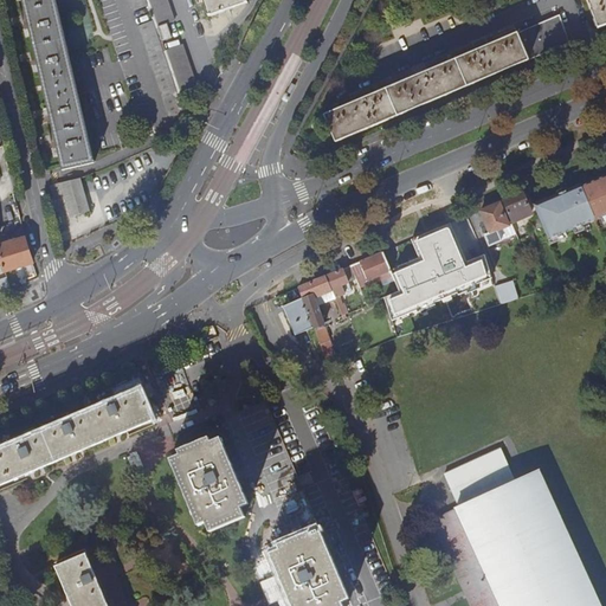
[(24,0),(30,25),(38,62),(51,117),(57,143),(64,172),(96,165),(71,58),(57,0),(24,0)]
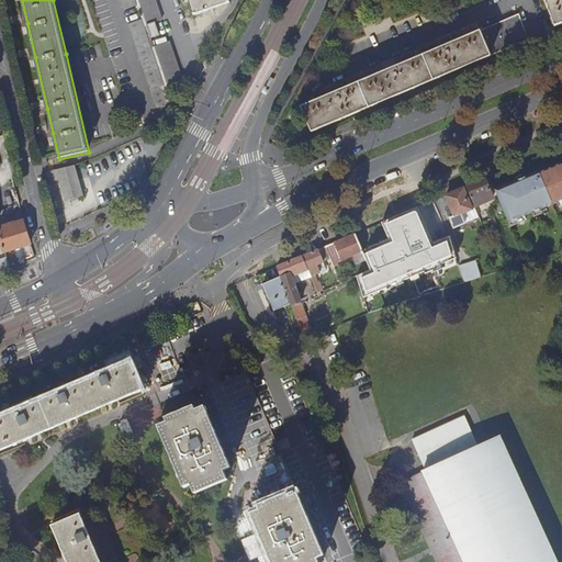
[(121,0),(124,10),(138,6),(136,0),(121,0)]
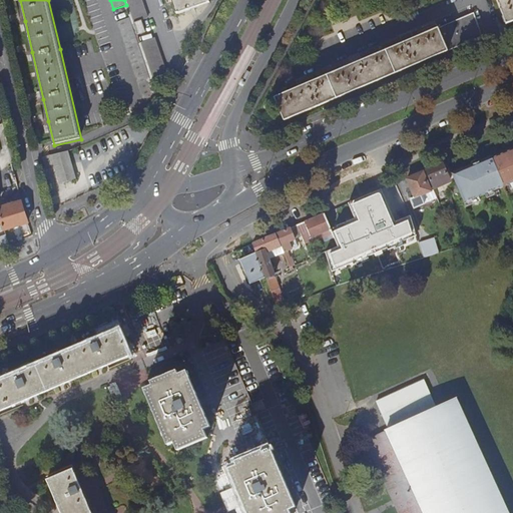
[(130,18),(136,35),(145,32),(141,21),(148,19),(141,0),(124,0),(126,5),(130,18)]
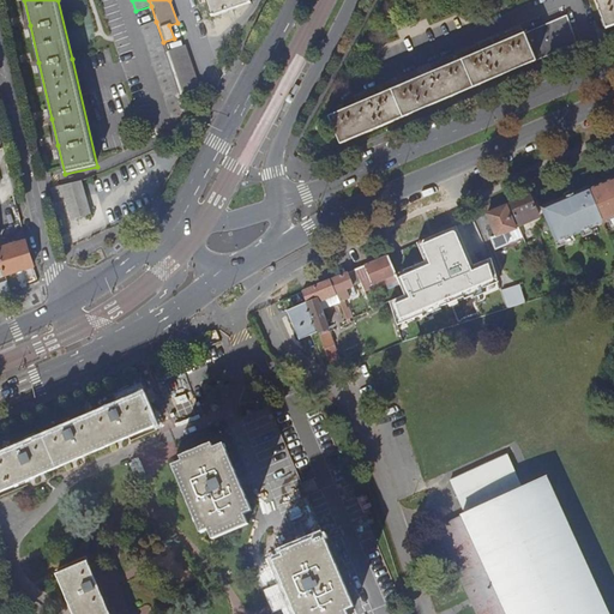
[(208,0),(214,17),(250,5),(247,0),(208,0)]
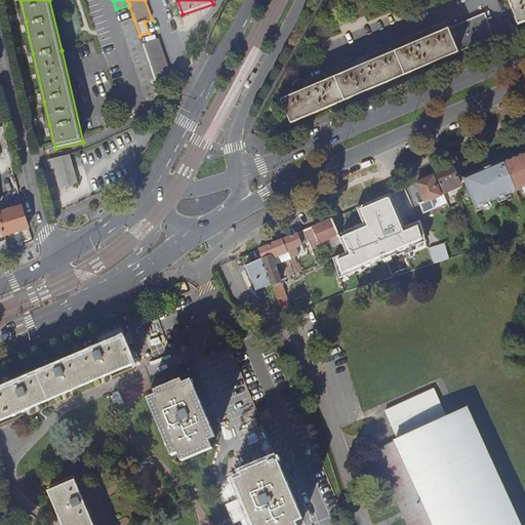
[(524,0),(509,0),(518,25),(524,23),(524,0)]
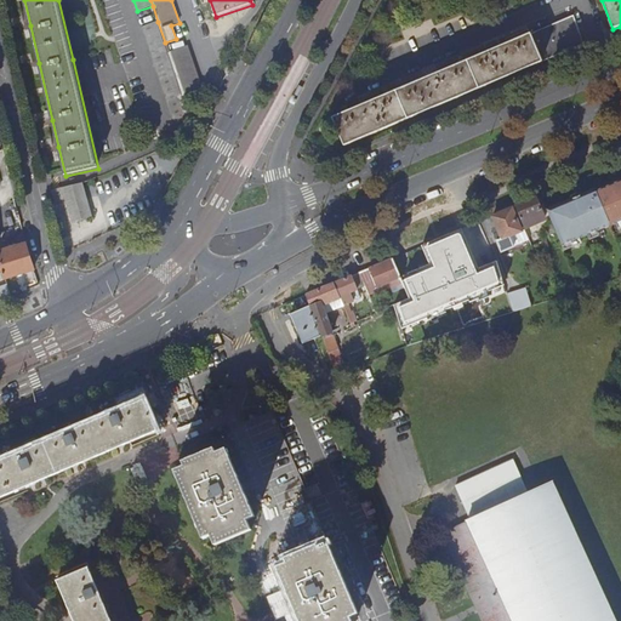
[(499,40),(485,46),(488,52),(438,74),(434,67),(422,73),(425,79),(375,101),(372,93),(359,100),(362,106),(332,119),(345,147),(546,61),(584,45),(573,16),(534,33),(501,47),(499,40)]
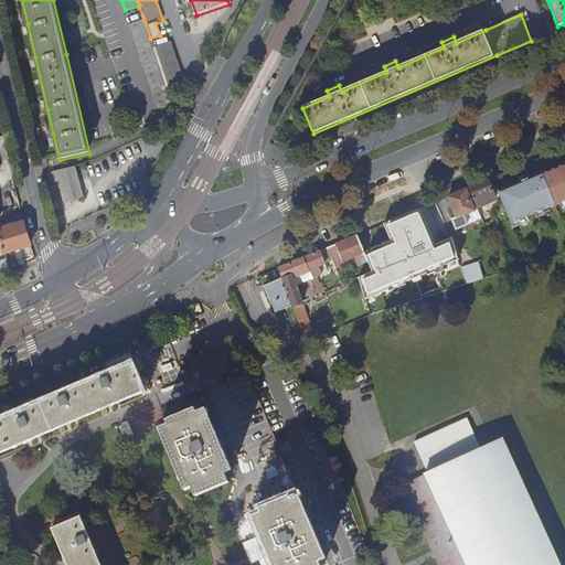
[(159,110),(173,105),(167,88),(153,48),(150,39),(144,20),(130,24),(159,110)]
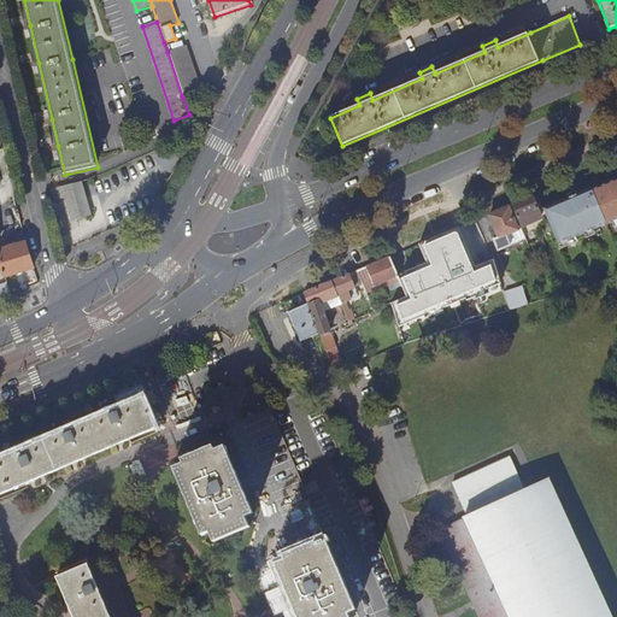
[(168,52),(182,97),(201,90),(186,46),(168,52)]
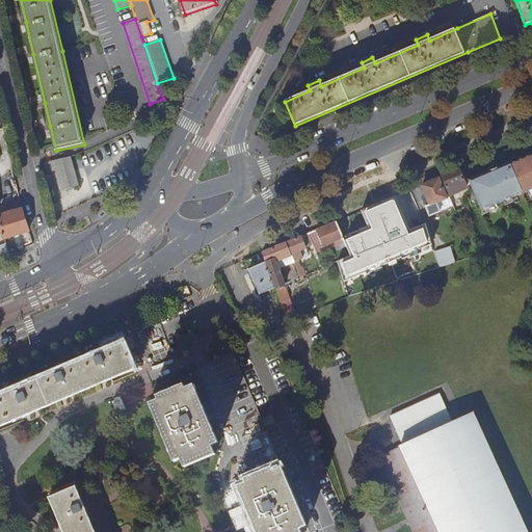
[(256,73),(251,81),(255,83),(260,75),(256,73)]
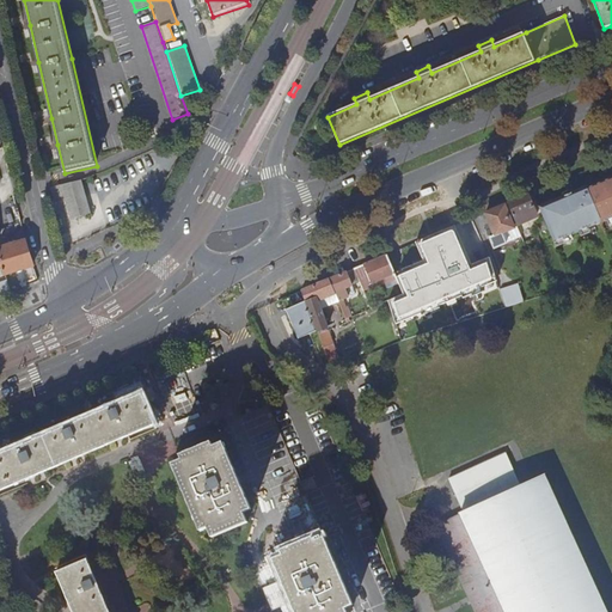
[(285,101),(280,110),(285,112),(289,103),(285,101)]
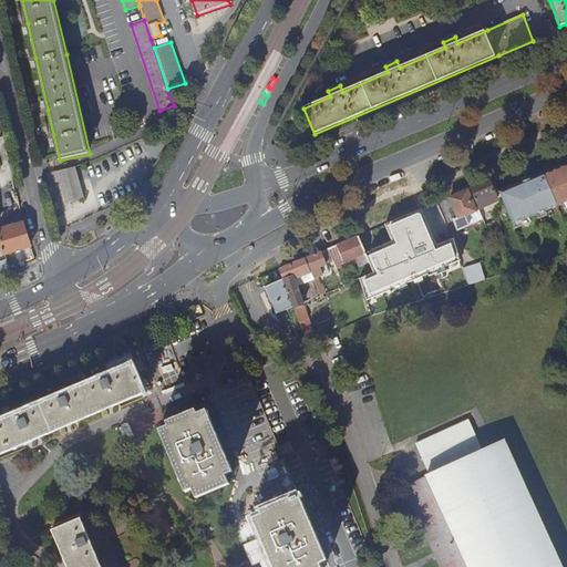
[(566,163),(546,173),(560,205),(566,200),(566,163)]
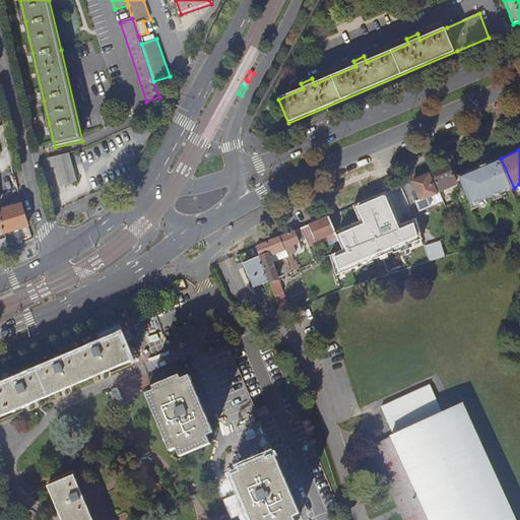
[(56,168),(57,172),(62,188),(77,183),(69,154),(44,160),(46,171),(56,168)]
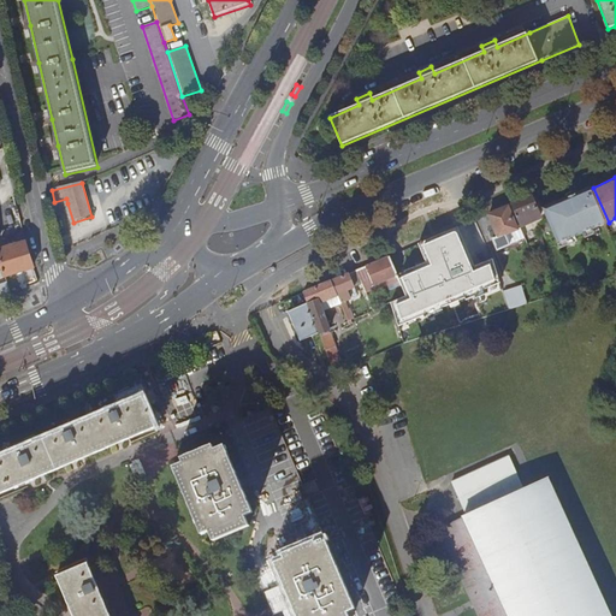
[(560,243),(609,223),(593,188),(544,208),(551,225),(555,235),(560,243)]
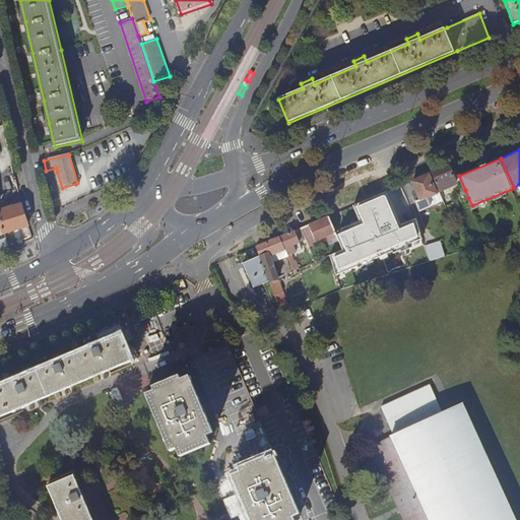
[(432,174),(438,187),(442,185),(444,189),(456,183),(449,167),(432,174)]
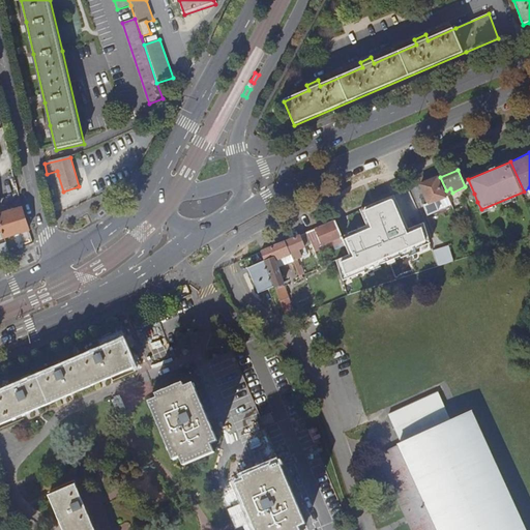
[(438,178),(421,184),(428,198),(422,200),(429,214),(439,211),(435,203),(446,198),(438,178)]
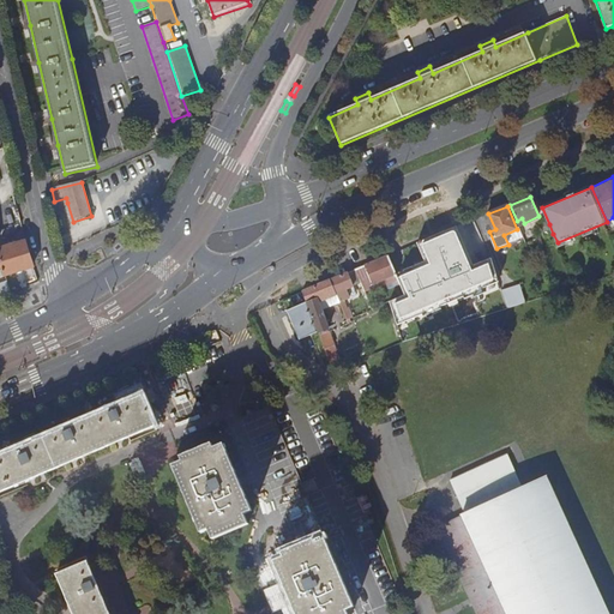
[(548,236),(553,234),(549,224),(543,226),(548,236)]
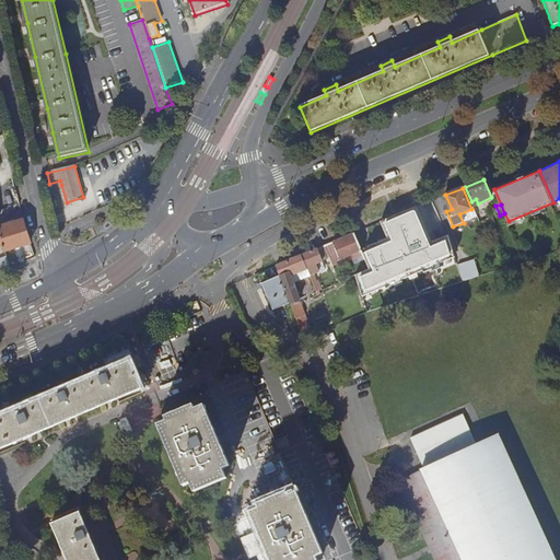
[(419,207),(383,222),(389,236),(363,247),(372,269),(370,270),(357,276),(364,298),(386,288),(388,289),(406,281),(404,277),(423,269),(426,272),(433,269),(434,270),(444,266),(443,261),(455,255),(448,235),(434,241),(419,207)]
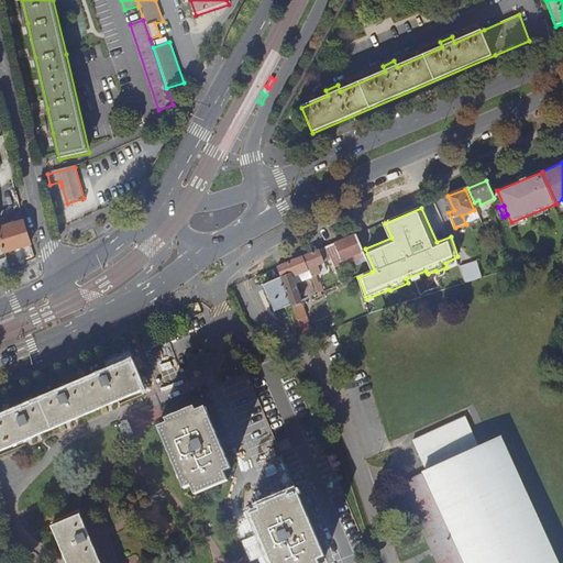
[(6,253),(31,244),(24,221),(0,229),(0,228),(0,239),(4,253),(6,253)]
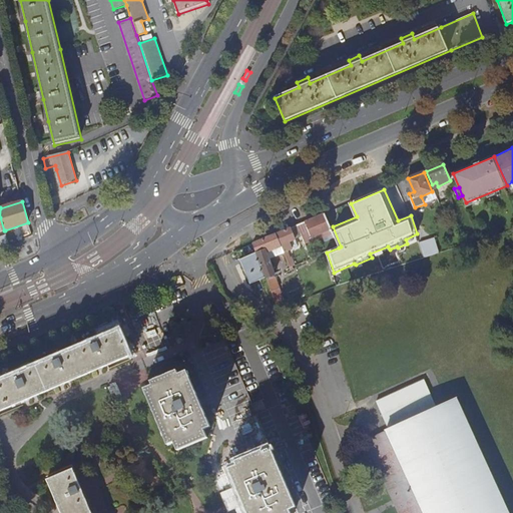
[(313,237),(331,229),(325,214),(299,225),(305,238),(312,235),(313,237)]
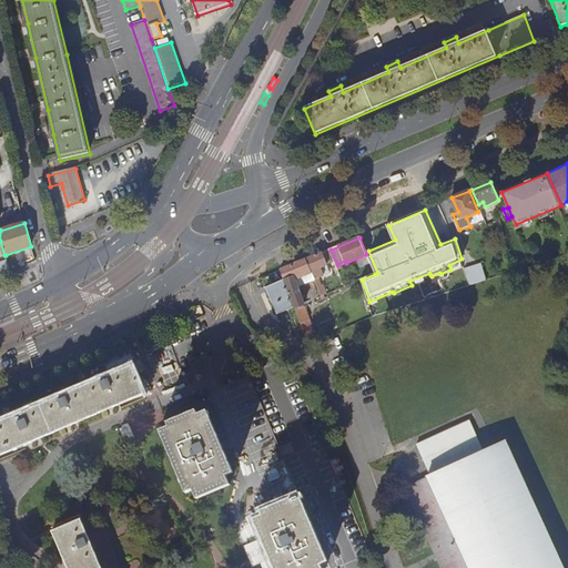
[(306,260),(312,271),(315,269),(318,276),(324,273),(322,266),(327,264),(323,253),(306,260)]
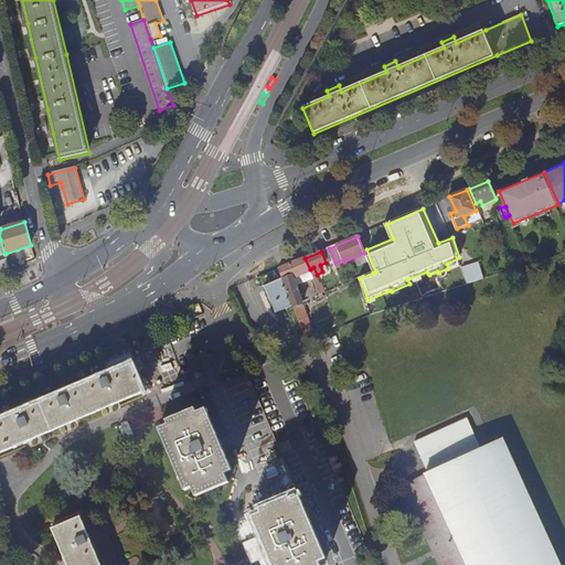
[(284,279),(294,306),(304,301),(294,279),(311,272),(310,269),(305,258),(279,269),(284,279)]
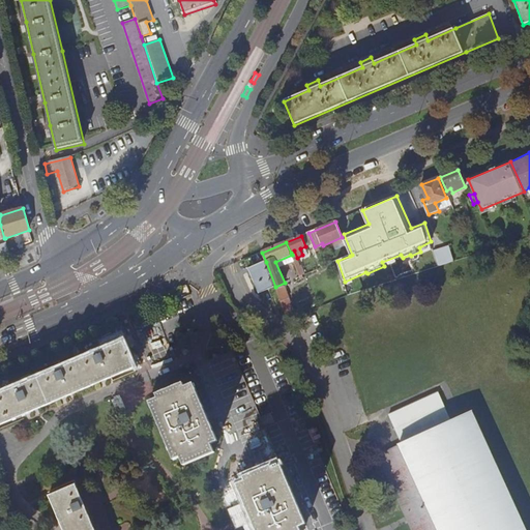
[(0,246),(2,257),(9,254),(6,243),(0,245),(0,246)]
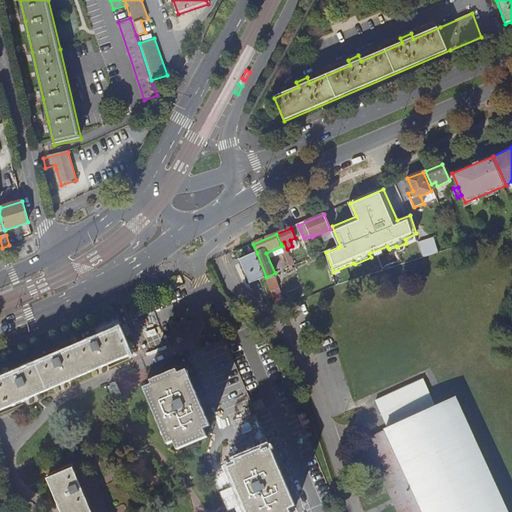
[(436,241),(420,245),(424,259),(440,253),(436,241)]
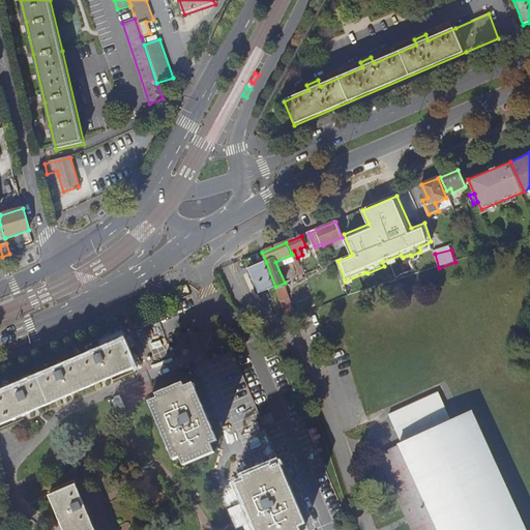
[(323,267),(328,265),(323,255),(319,257),(323,267)]
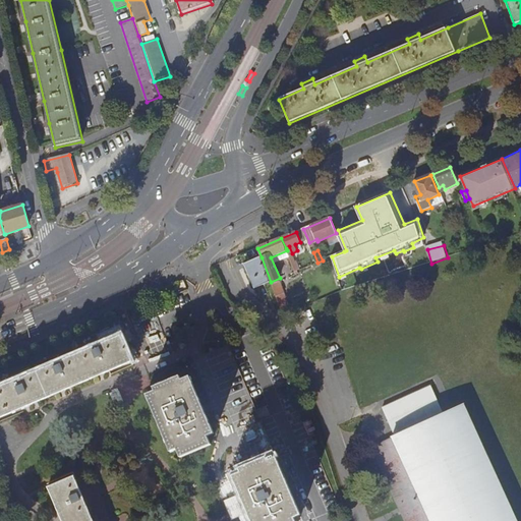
[(271,283),(271,282),(262,257),(245,265),(246,267),(255,289),(258,288),(271,283)]
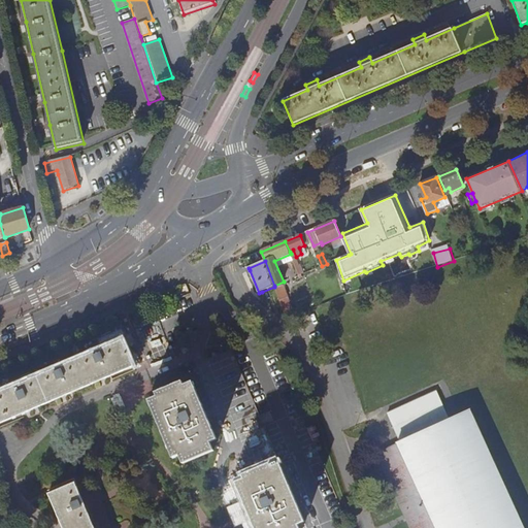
[(302,274),(306,273),(302,265),(297,268),(300,275),(302,274)]
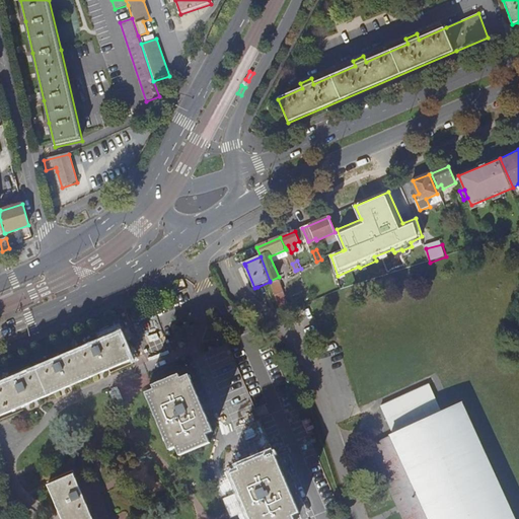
[(271,284),(279,308),(287,305),(278,281),(271,284)]
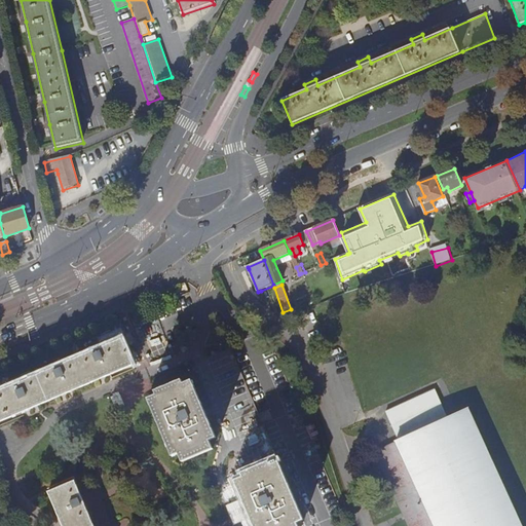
[(0,421),(72,390),(99,379),(110,374),(135,364),(123,338),(3,390),(0,391),(0,421)]
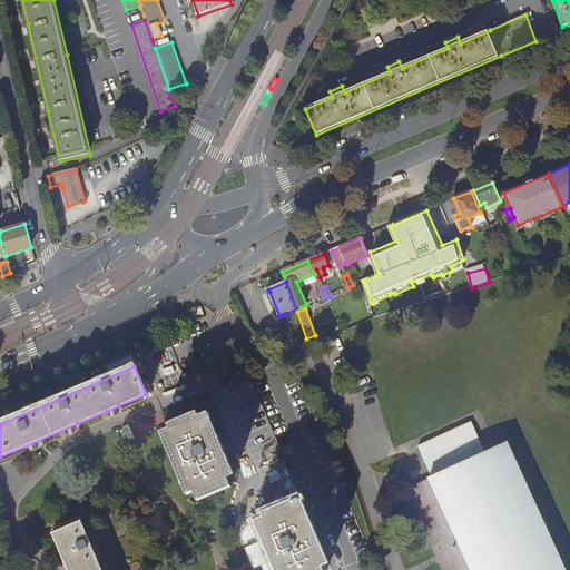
[(203,416),(200,416),(198,412),(169,424),(172,430),(161,433),(188,494),(196,491),(199,500),(232,485),(228,478),(236,474),(225,450),(223,444),(209,413),(203,416)]
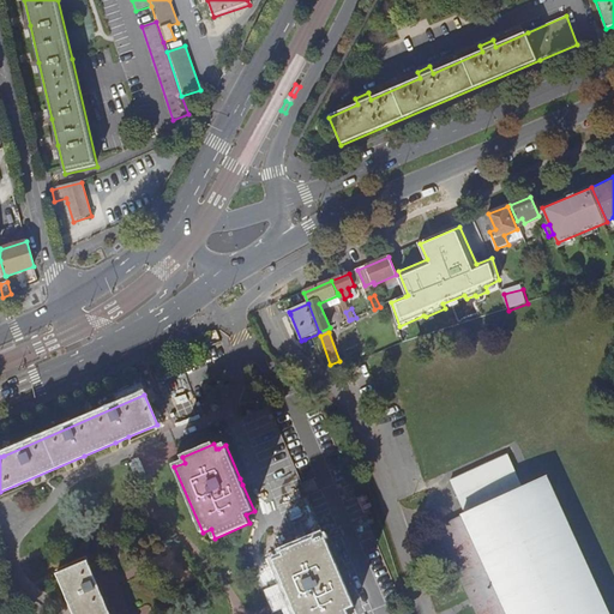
[(536,483),(522,489),(507,453),(450,481),(465,516),(438,528),(447,548),(470,599),(474,606),(477,613),(476,613),(609,613),(548,479),(536,483)]
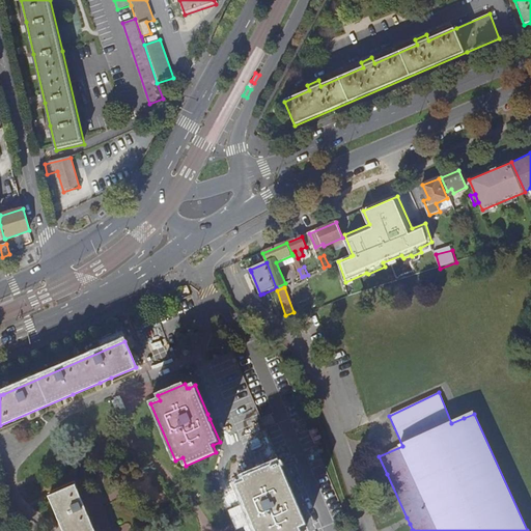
[(281,468),(273,472),(271,468),(244,479),(245,483),(238,486),(246,507),(255,530),(299,530),(299,528),(306,525),(281,468)]
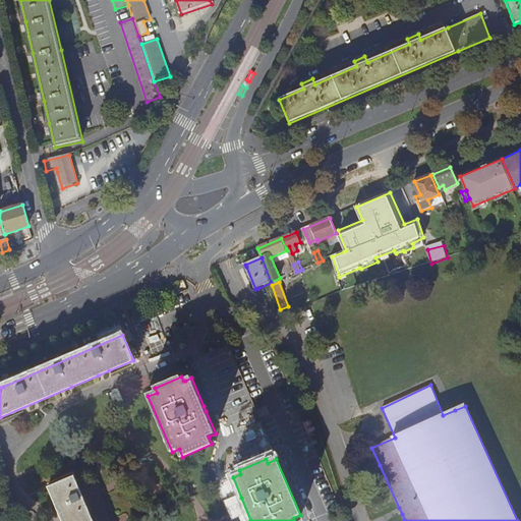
[(93,520),(73,475),(49,487),(63,520),(93,520)]
